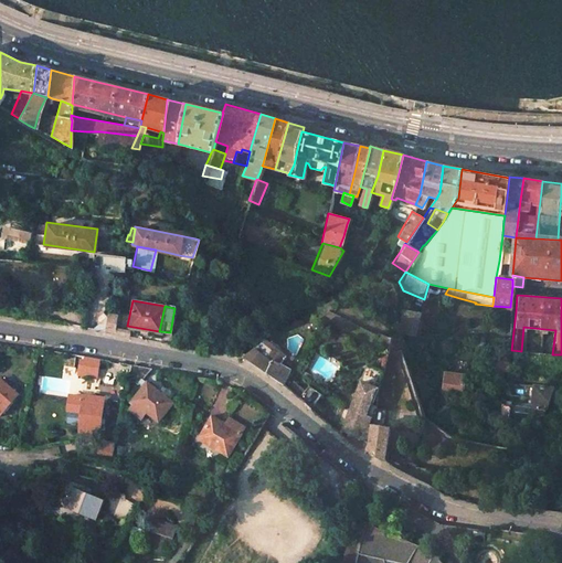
[(419,311),(401,309),(394,332),(412,335),(413,333),(419,311)]
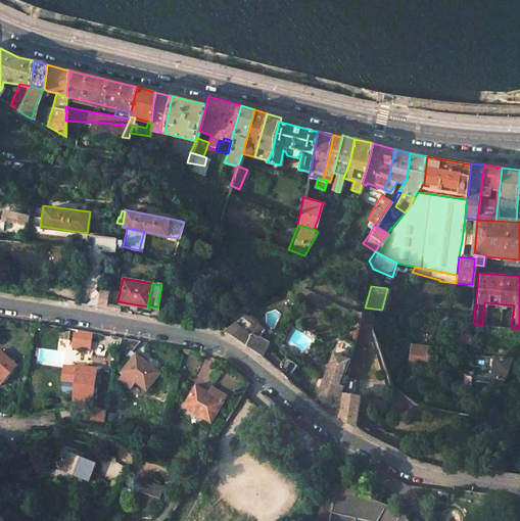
[(97,297),(96,305),(116,309),(116,306),(105,303),(107,290),(99,289),(97,297)]
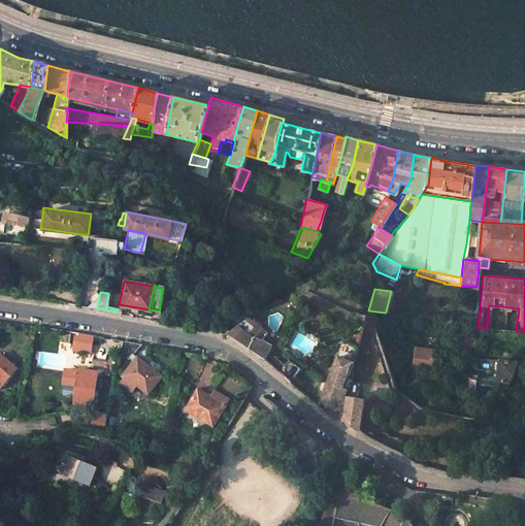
[(85,306),(96,309),(99,293),(85,306)]
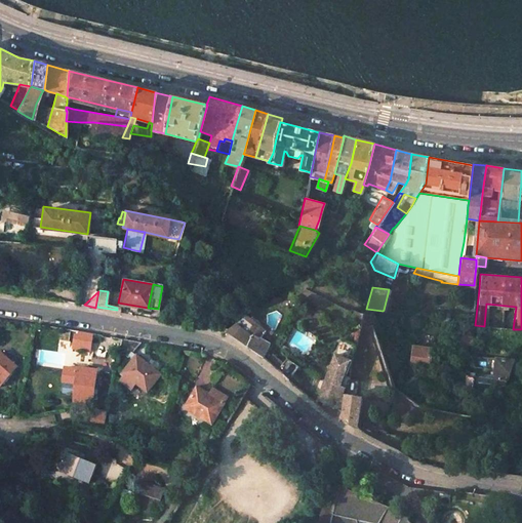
[(245,315),(223,330),(226,332),(257,354),(264,348),(267,344),(258,336),(263,329),(248,318),(245,315)]
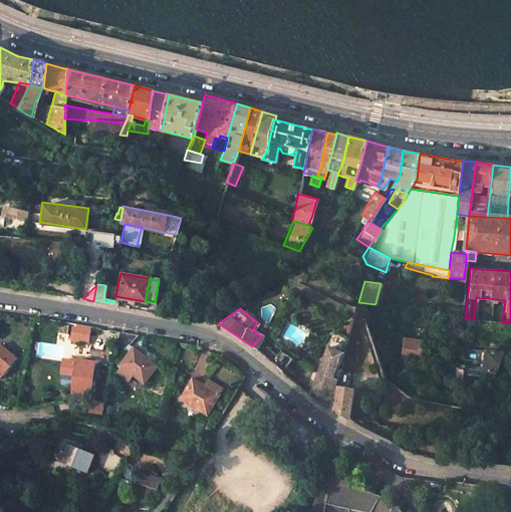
[(83,342),(87,324),(74,322),(73,326),(70,325),(66,338),(83,342)]
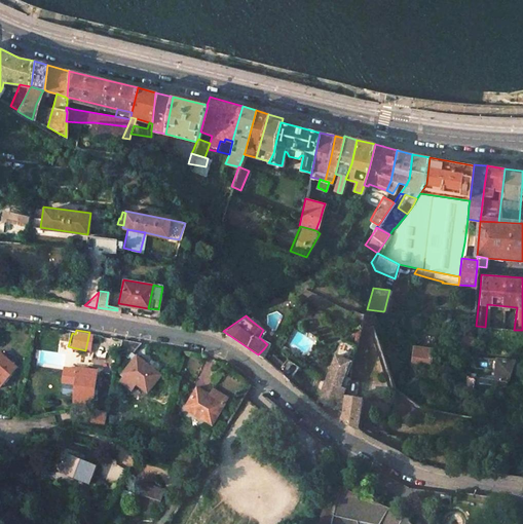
[(430,348),(411,345),(411,363),(415,364),(415,366),(428,369),(430,348)]
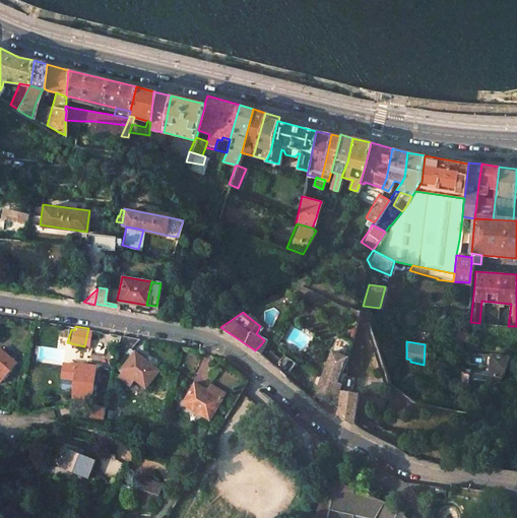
[(0,378),(14,362),(0,349),(0,378)]
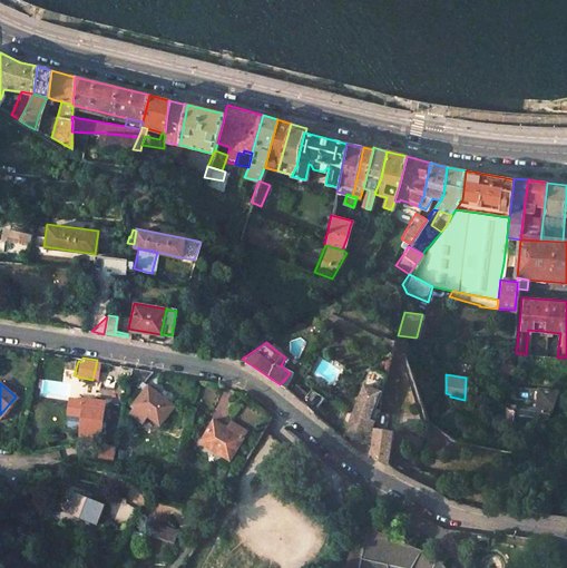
[(284,388),(308,409),(310,411),(320,398),(306,388),(302,393),(287,383),(284,388)]
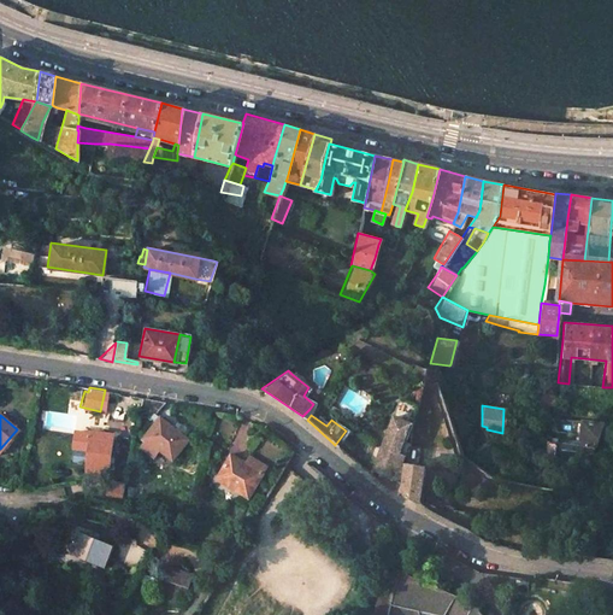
[(392,415),(369,469),(388,478),(399,482),(405,462),(406,447),(407,440),(410,422),(392,415)]
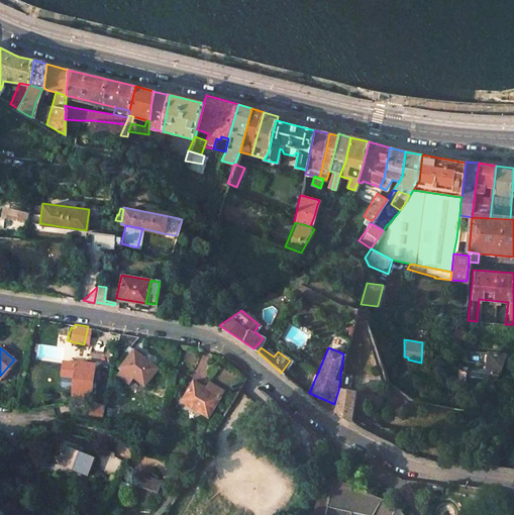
[(156,367),(132,348),(117,368),(119,370),(117,373),(126,381),(131,375),(142,384),(156,367)]
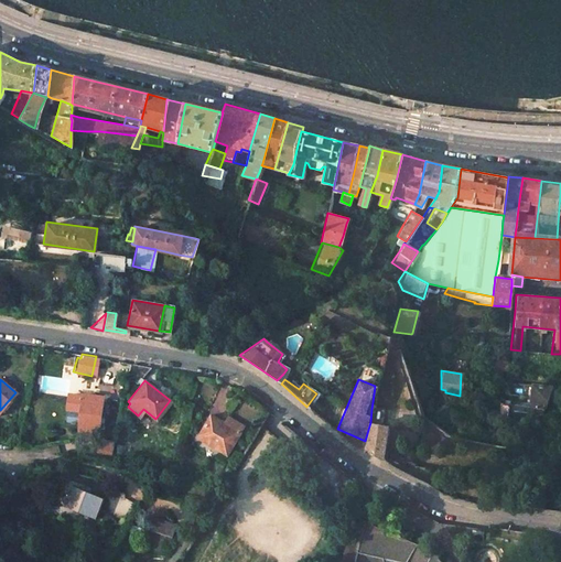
[(551,386),(531,384),(528,406),(542,408),(551,386)]
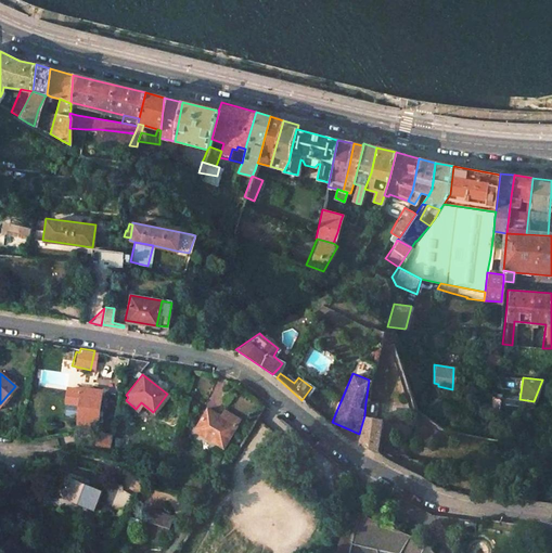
[(100,389),(80,387),(80,389),(67,388),(65,404),(77,407),(75,424),(78,424),(86,425),(94,426),(97,414),(97,410),(99,397),(100,393),(100,389)]
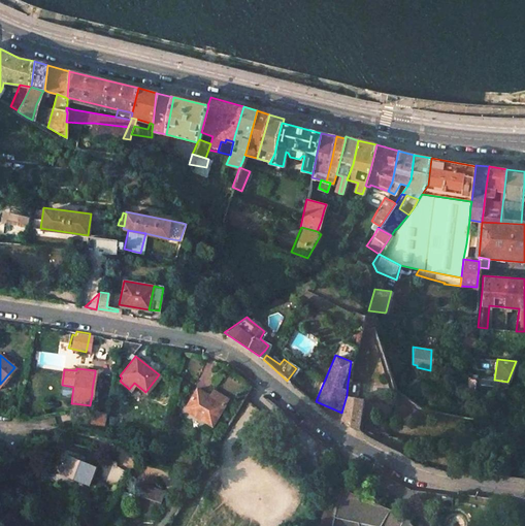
[(494,380),(476,376),(473,387),(503,393),(507,382),(494,380)]
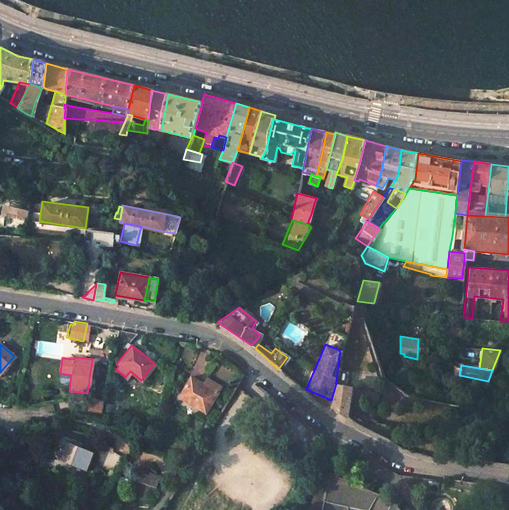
[(346,372),(337,371),(336,383),(331,400),(330,406),(339,412),(346,415),(347,410),(347,408),(351,387),(344,386),(346,372)]
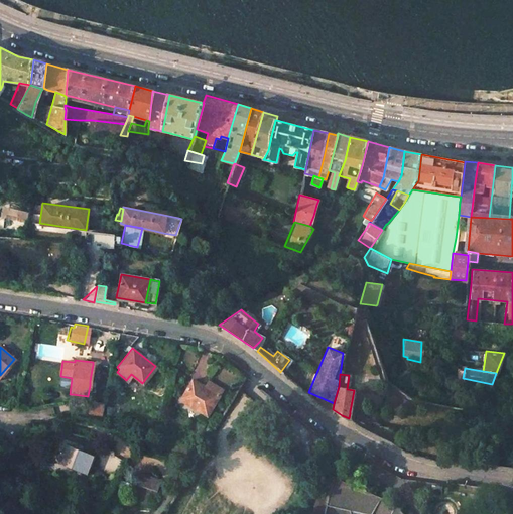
[(191,379),(179,398),(205,414),(216,396),(203,388),(204,386),(191,379)]
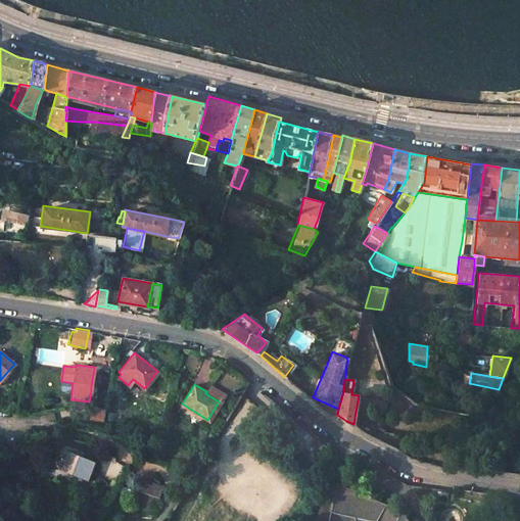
[(210,386),(206,391),(205,393),(219,401),(224,394),(210,386)]
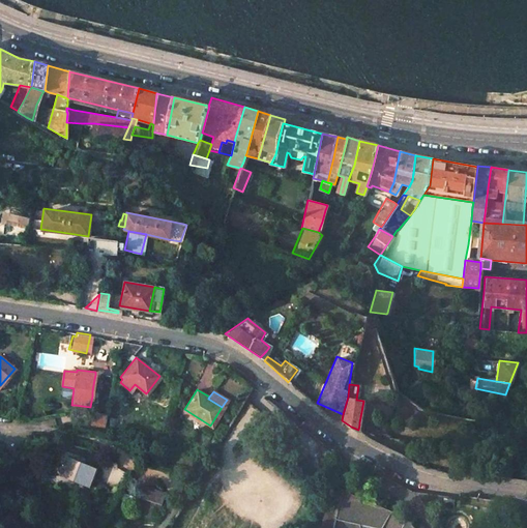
[(333,410),(331,418),(340,423),(342,420),(343,414),(333,410)]
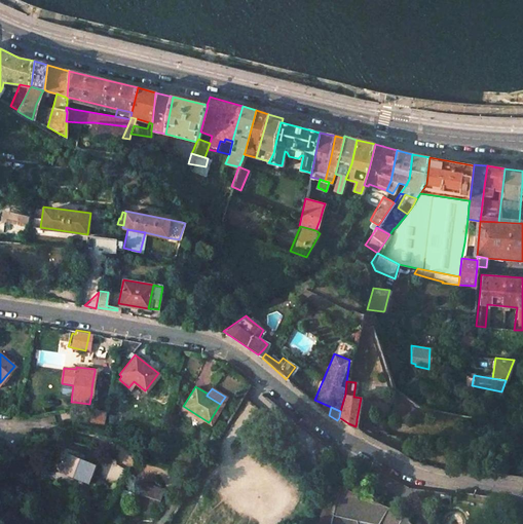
[(102,419),(88,417),(87,423),(101,426),(102,419)]
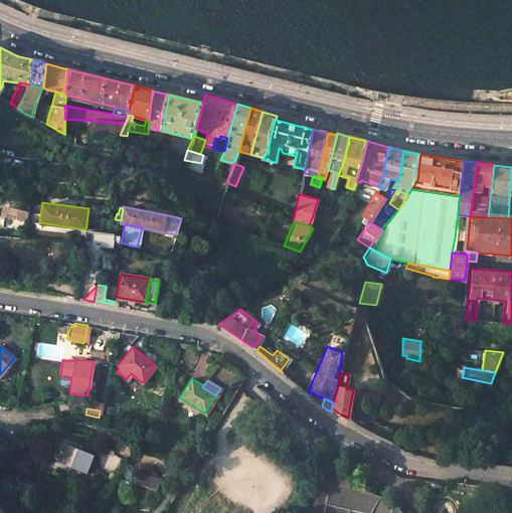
[(67,447),(61,445),(59,451),(55,460),(61,463),(77,470),(84,473),(93,454),(82,450),(78,449),(75,447),(72,446),(69,445),(67,447)]
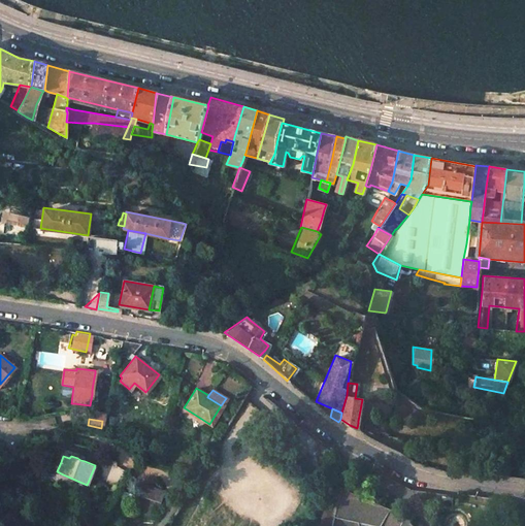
[(186,492),(192,482),(177,478),(174,485),(181,488),(179,490),(186,492)]
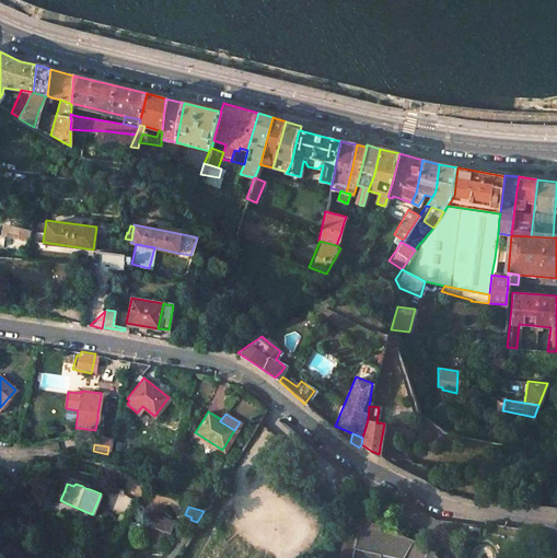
[(84,511),(82,516),(85,518),(89,519),(89,518),(94,520),(97,511),(94,510),(92,514),(84,511)]
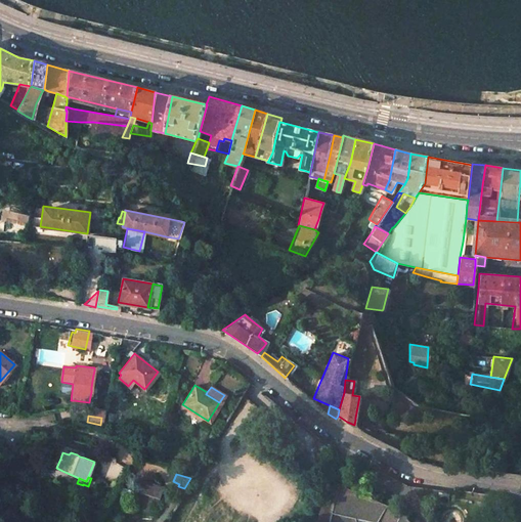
[(141,493),(134,491),(133,494),(158,499),(160,491),(162,481),(144,478),(142,488),(141,493)]
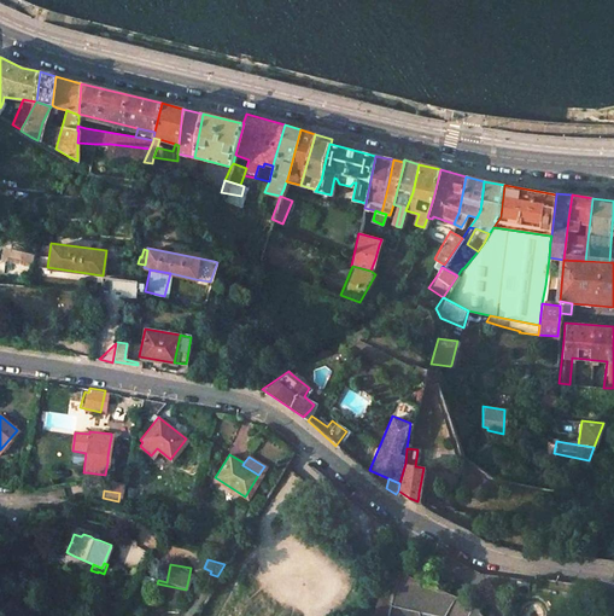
[(386,615),(397,570),(385,565),(370,615),(386,615)]
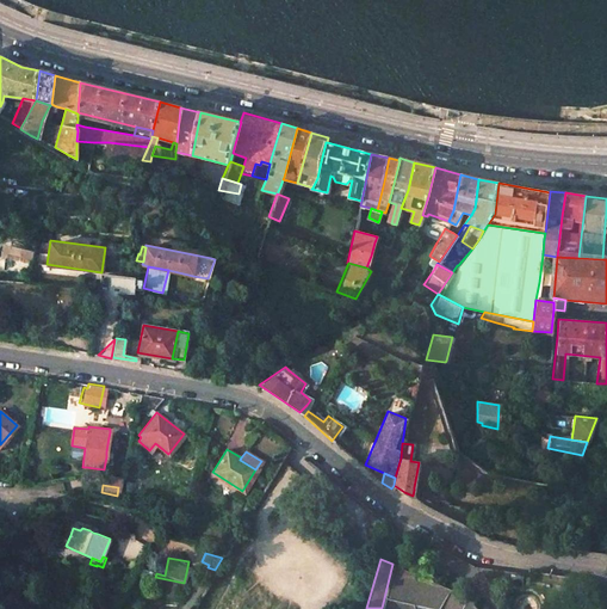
[(410,608),(412,607),(419,608),(475,608),(465,597),(460,594),(392,564),(382,608),(410,608)]
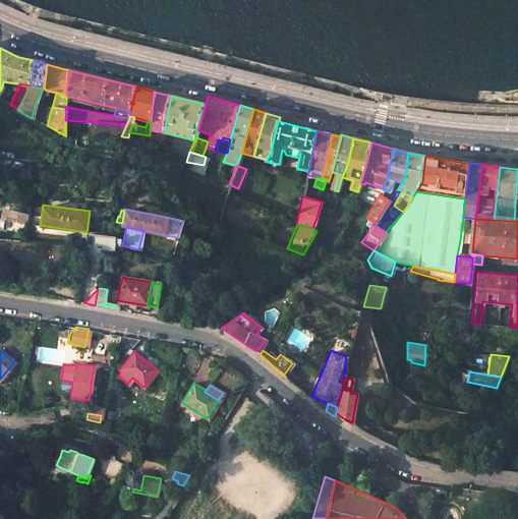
[(82,482),(79,481),(76,487),(95,495),(98,487),(88,483),(82,481),(82,482)]
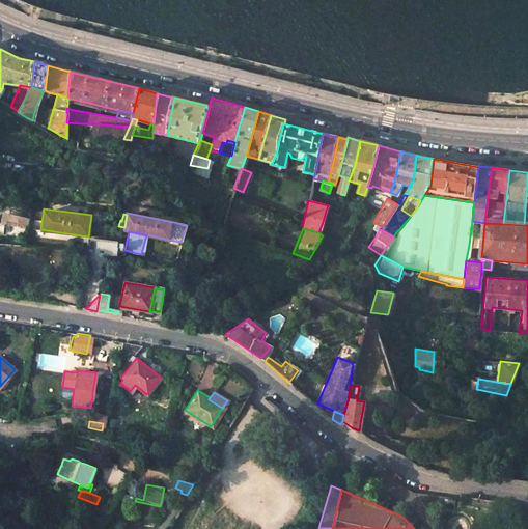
[(102,499),(94,511),(103,516),(109,503),(102,499)]
